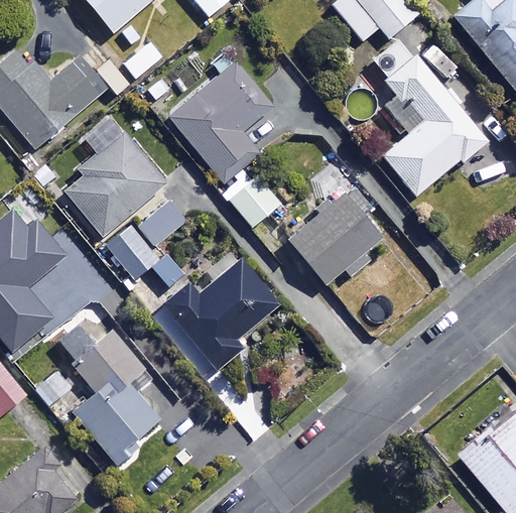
[(85,0),(113,34),(153,0),(85,0)]
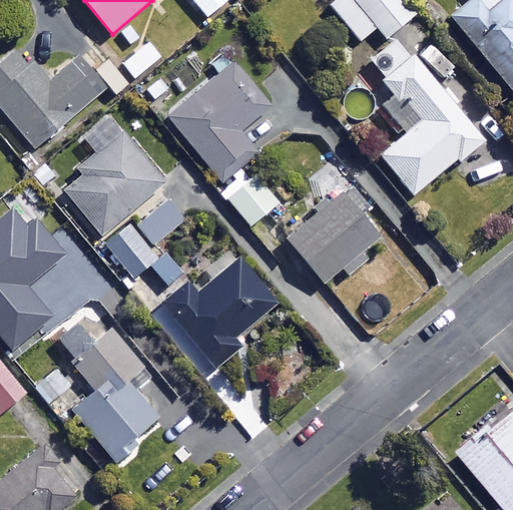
[(193,0),(208,17),(228,0),(193,0)]
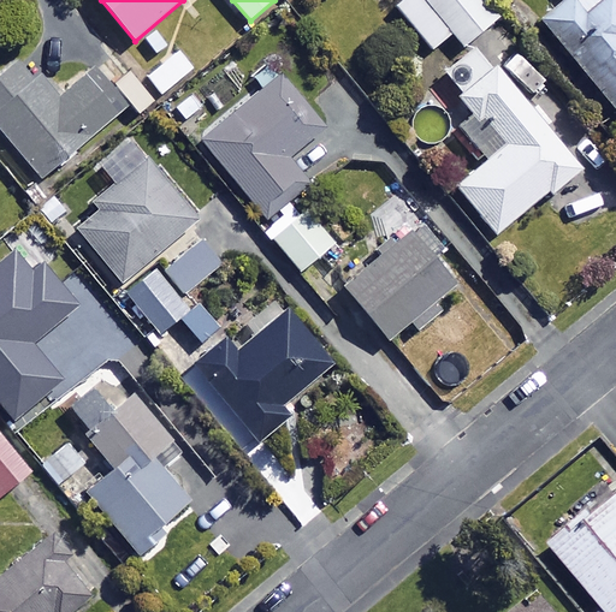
[(504,15),(492,0),(397,0),(395,3),(432,49),(452,33),(463,47),(504,15)]
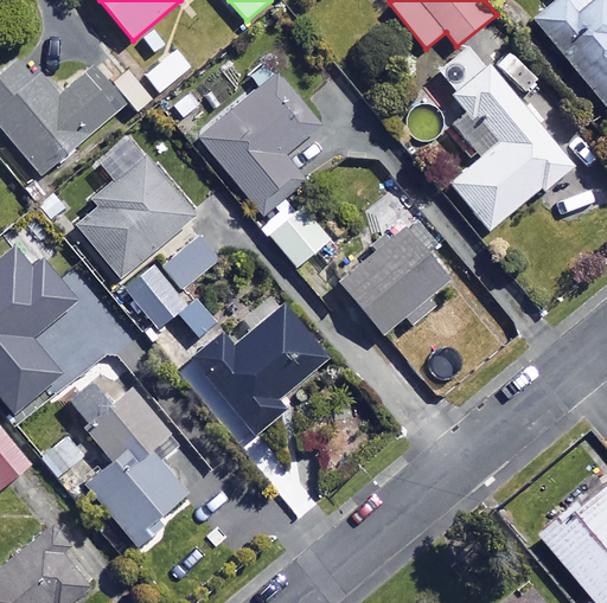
[(606,109),(606,0),(556,0),(532,20),(606,109)]
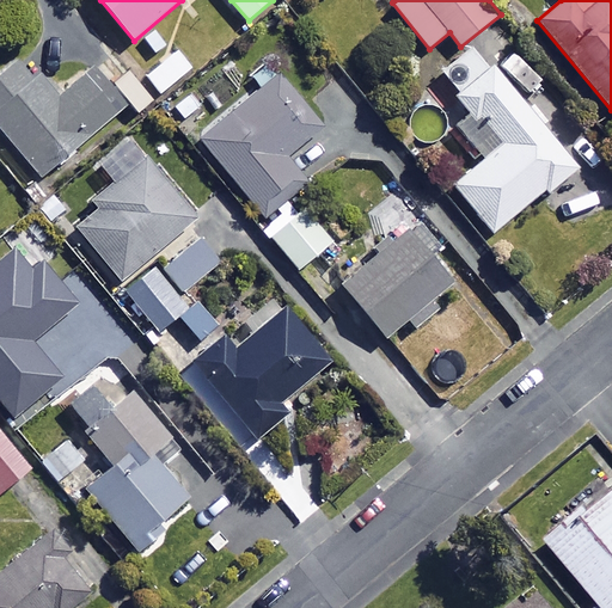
[(193,68),(176,48),(145,73),(160,93),(193,68)]
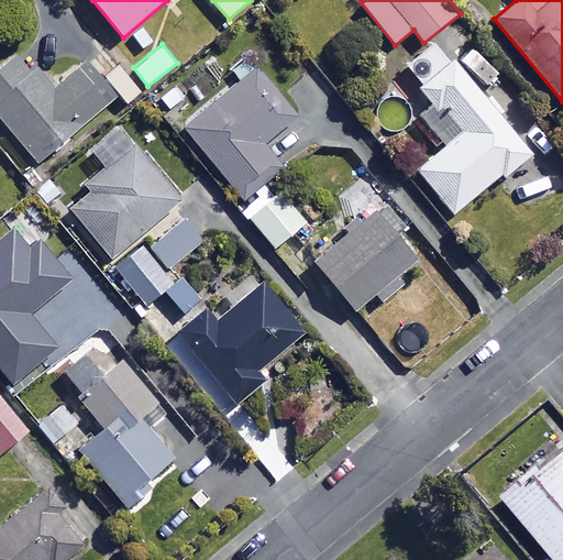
[(35,78),(19,58),(0,73),(0,116),(40,165),(118,100),(88,63),(56,88),(43,72),(35,78)]
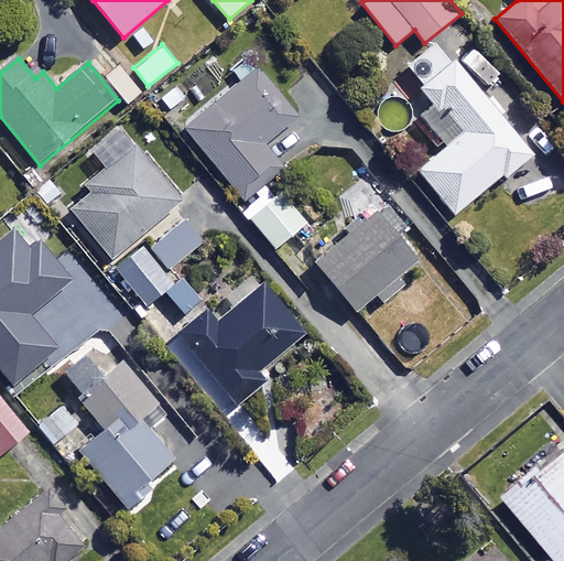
[(441,111),(445,108),(465,133),(419,170),(453,215),(531,155),(486,97),(484,99),(454,61),(422,86),(441,111)]
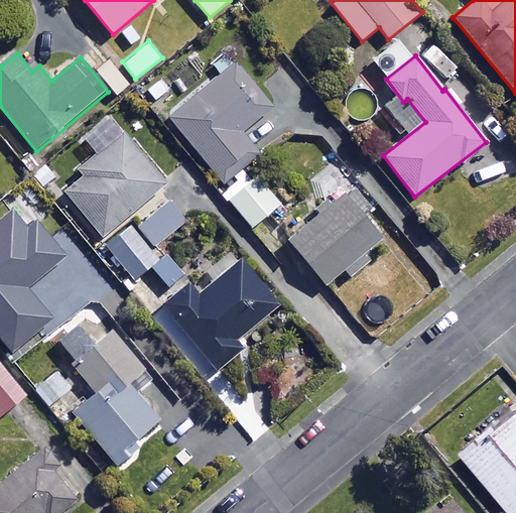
[(170,117),(225,181),(262,150),(245,130),(269,109),(233,66),(170,117)]
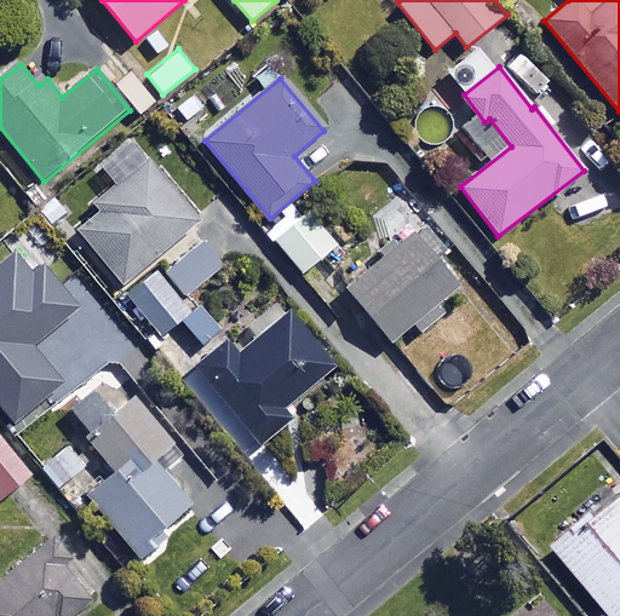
[(201,223),(149,162),(97,206),(103,213),(80,232),(125,287),(201,223)]
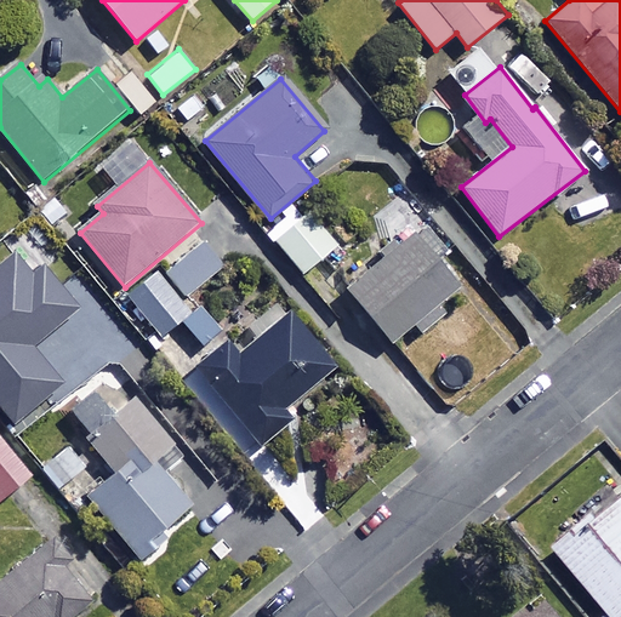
[(335,245),(296,205),(267,234),(306,273),(335,245)]
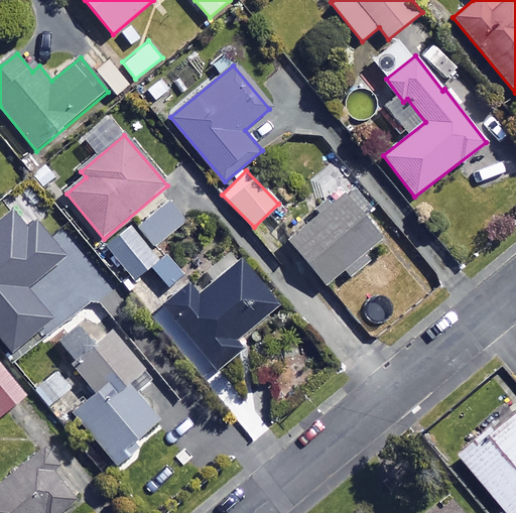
[(337,205),(332,199),(315,212),(320,218),(290,241),(327,286),(347,270),(355,280),(365,273),(354,260),(381,238),(348,196),(337,205)]
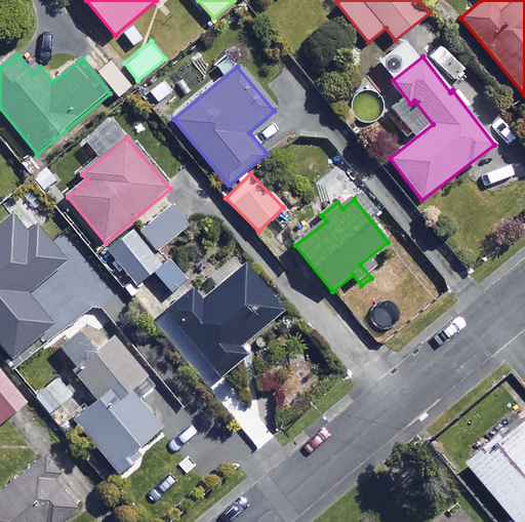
[(190,225),(170,201),(139,227),(158,250),(190,225)]
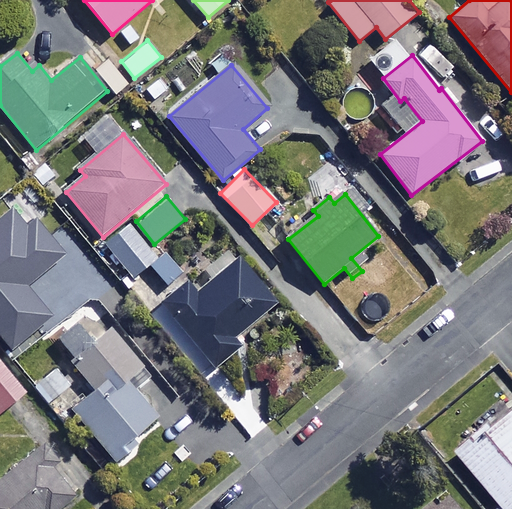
[(0,215),(0,333),(12,347),(55,312),(28,281),(66,250),(36,214),(27,221),(14,205),(0,215)]
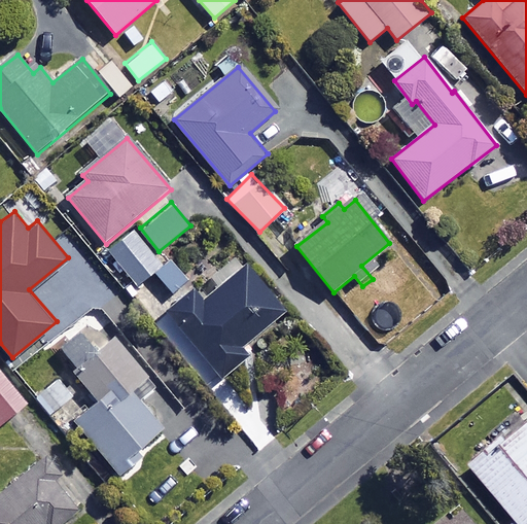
[(154,274),(164,267),(134,228),(107,249),(138,287),(154,274)]
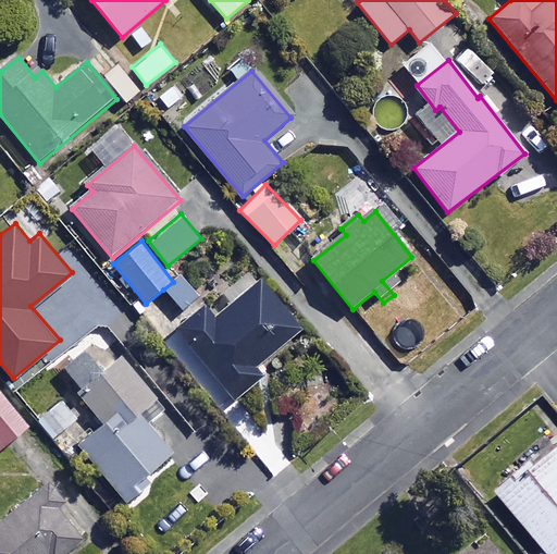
[(173,282),(163,290),(181,311),(200,296),(184,274),(173,282)]
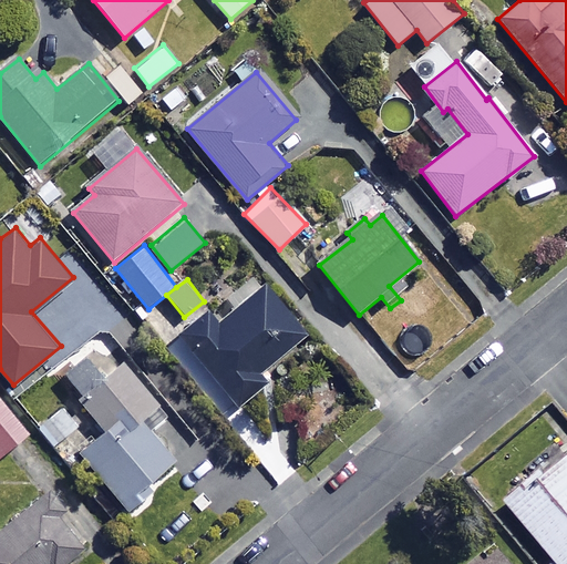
[(307,336),(264,284),(217,322),(207,309),(178,334),(239,408),(268,383),(260,375),(307,336)]
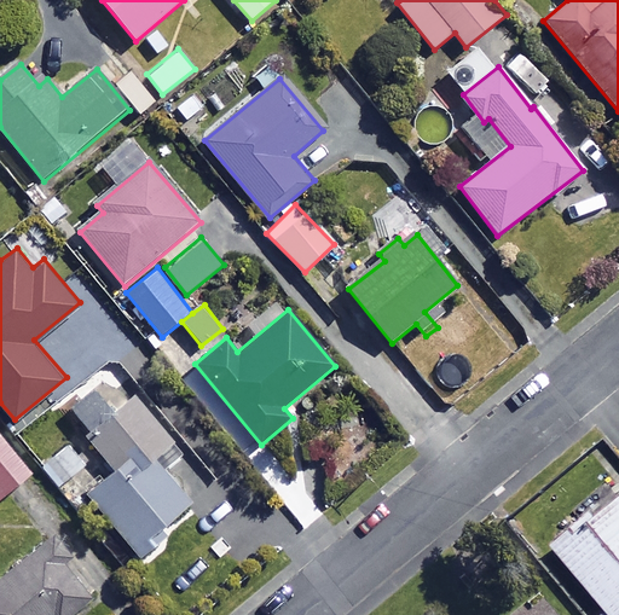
[(175,440),(139,398),(117,417),(96,392),(69,415),(119,474),(91,498),(140,557),(165,537),(161,532),(194,504),(154,458),(175,440)]
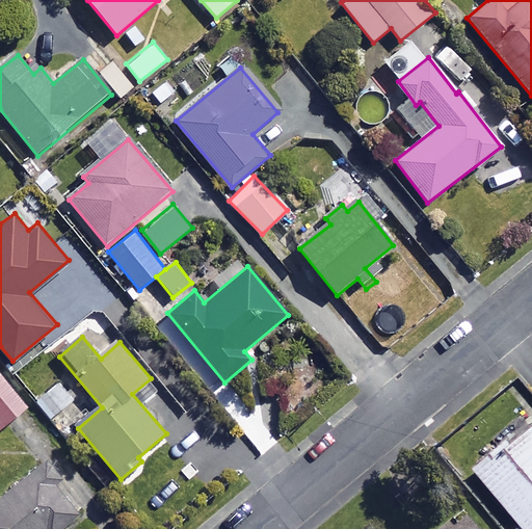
[(0,428),(26,407),(0,374),(0,428)]
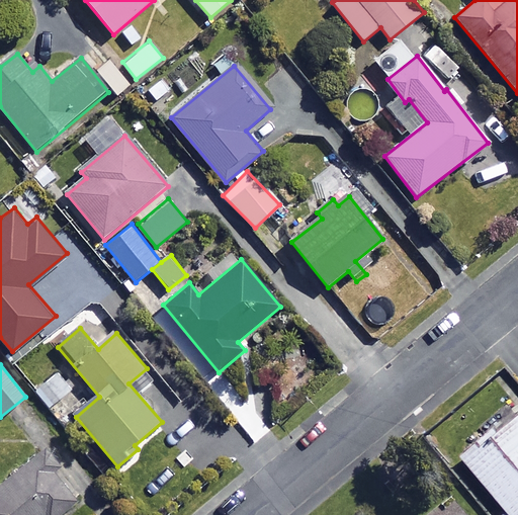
[(517,514),(517,414),(467,457),(516,514),(517,514)]
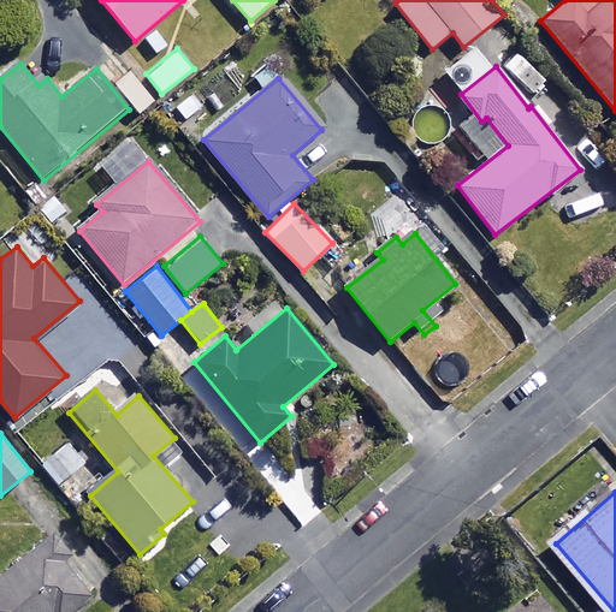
[(70,611),(98,590),(55,536),(0,580),(0,611),(70,611)]
